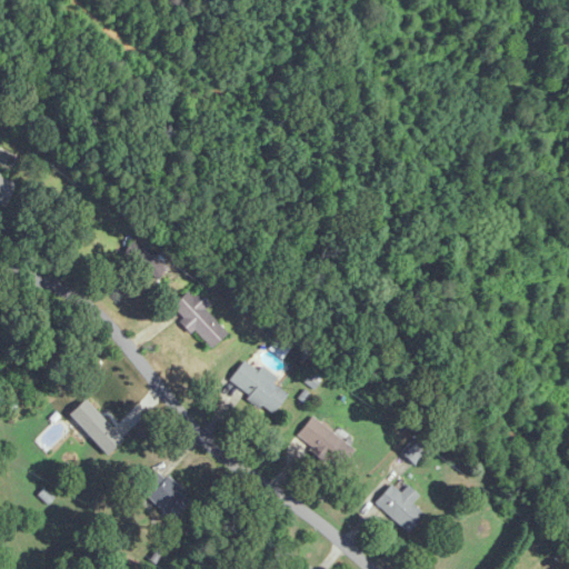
[(0,205),(5,207),(15,182),(0,176),(0,205)]
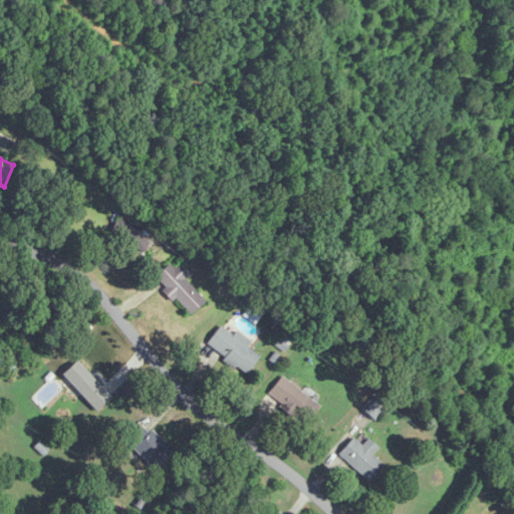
[(121,226),(118,237),(139,243),(142,232),(121,226)]
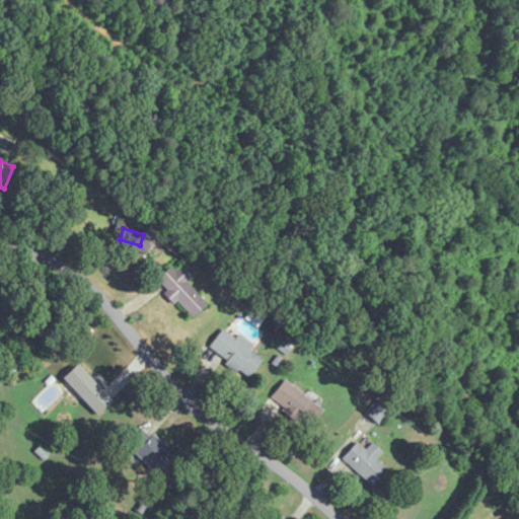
[(156,282),(190,318),(206,304),(187,282),(192,278),(177,263),(156,282)]
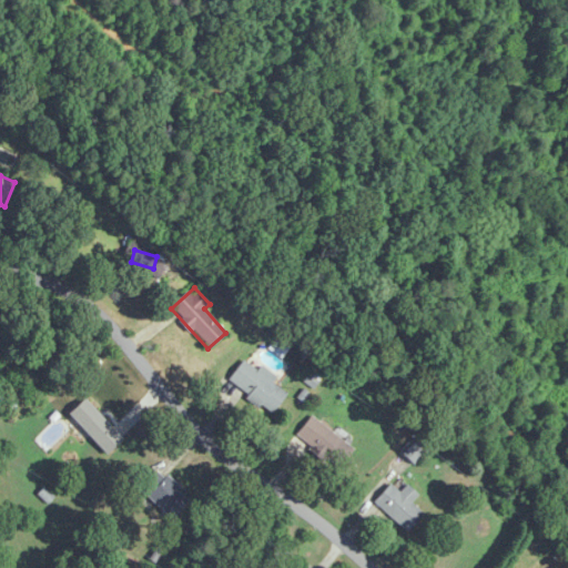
[(257,371),(243,361),(227,382),(271,414),(285,394),(271,383),(275,377),(261,366),(257,371)]
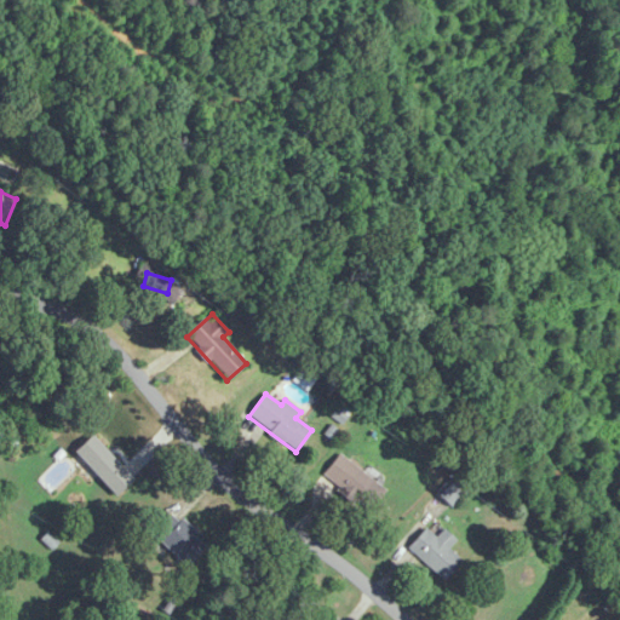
[(132,486),(96,435),(76,448),(113,499),(132,486)]
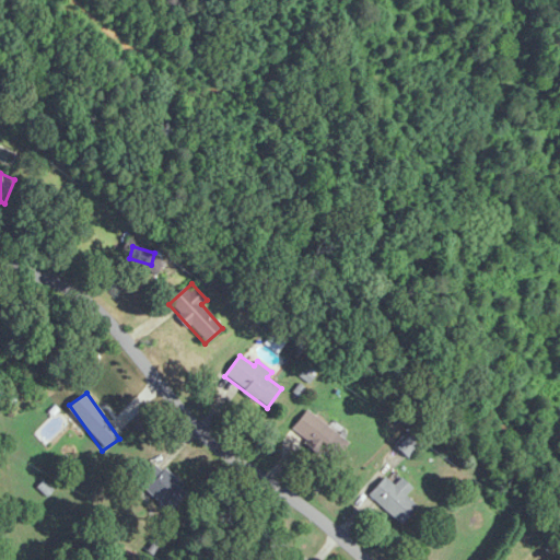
[(328,462),(346,444),(311,409),(293,427),(328,462)]
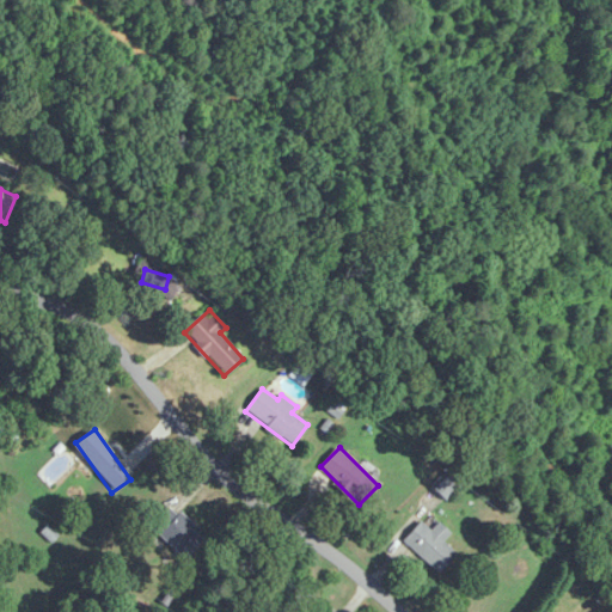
[(446,499),(457,484),(445,476),(435,490),(446,499)]
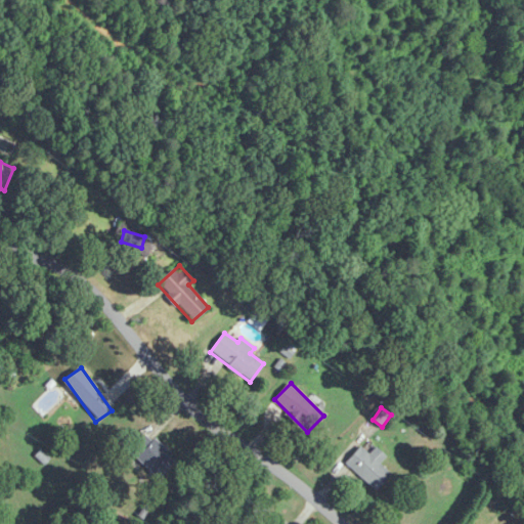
[(129,451),(158,480),(176,462),(147,433),(129,451)]
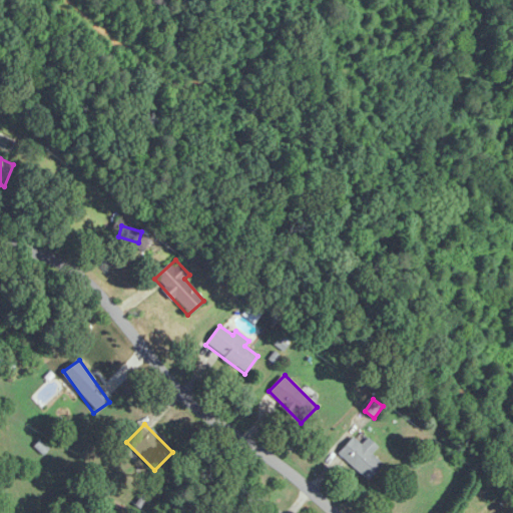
[(367,437),(360,444),(352,437),(337,454),(367,480),(381,464),(370,454),(377,446),(367,437)]
